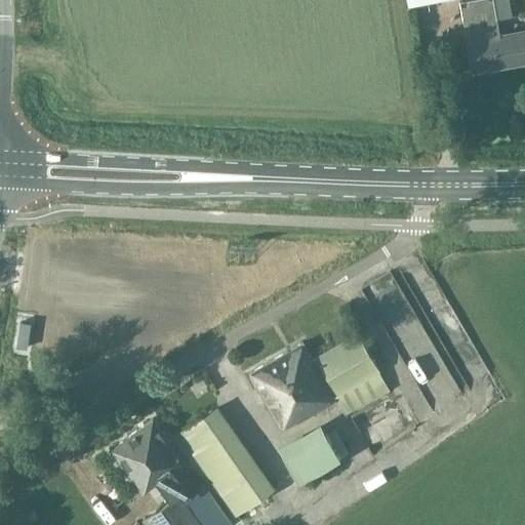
[(499,32),(497,19),(513,16),(509,0),(463,0),(459,1),(463,25),(463,26),(472,72),(524,62),(524,28),(524,27),(499,32)]
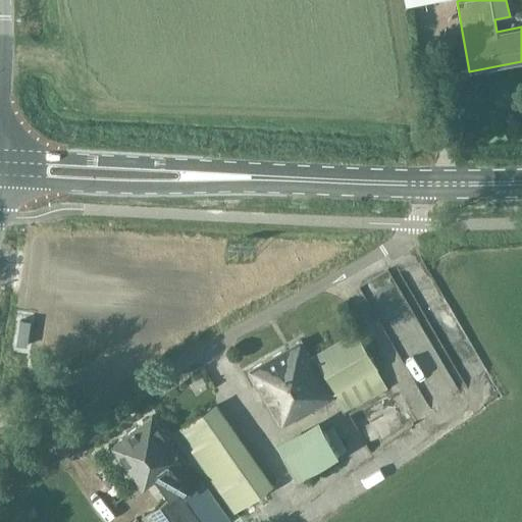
[(375,369),(377,368),(356,330),(311,358),(301,342),(249,372),(280,425),(296,416),(298,419),(335,397),(344,412),(386,387),(375,369)]
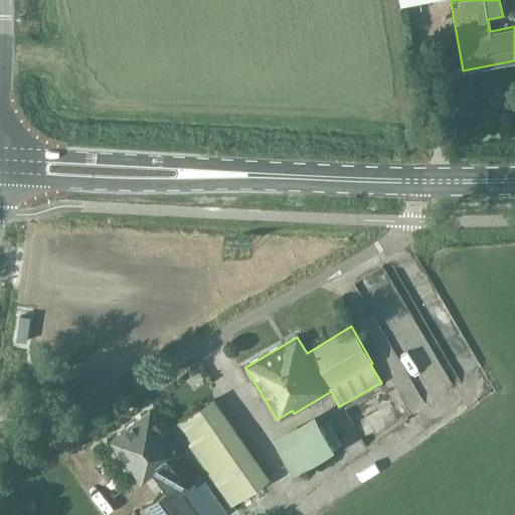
[(38,386),(51,377),(45,368),(33,377),(38,386)]
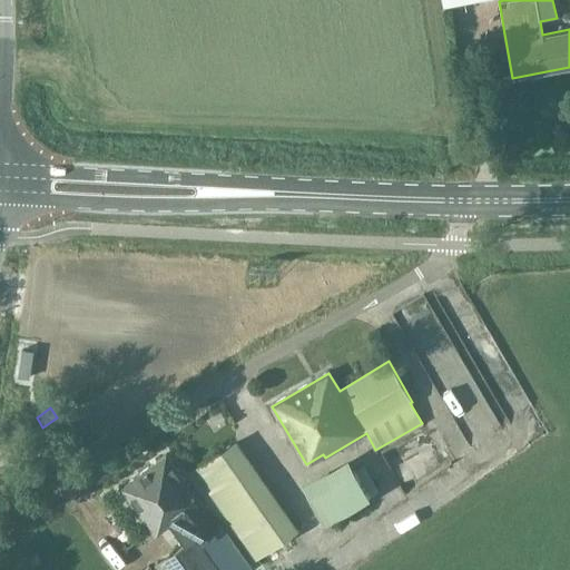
[(291,534),(229,445),(195,470),(256,559),(291,534)]
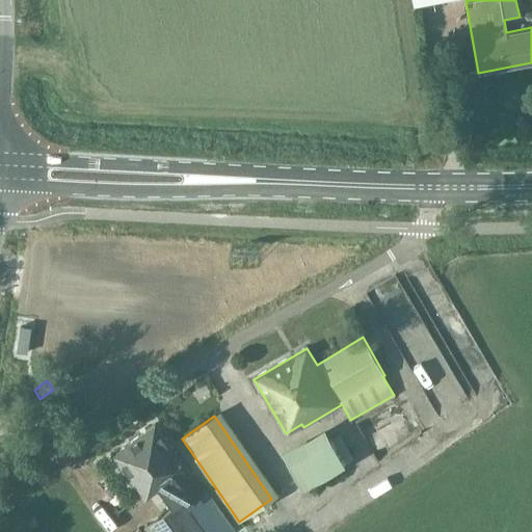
[(178,479),(190,470),(157,425),(112,457),(143,500),(158,489),(160,493),(160,491),(178,479)]
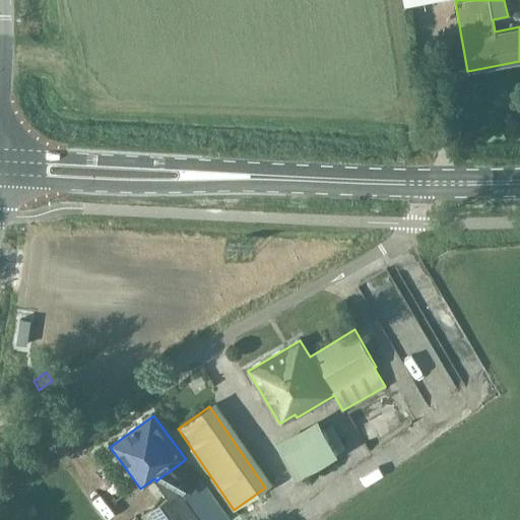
[(296,476),(336,454),(335,452),(344,447),(331,423),(281,451),(296,476)]
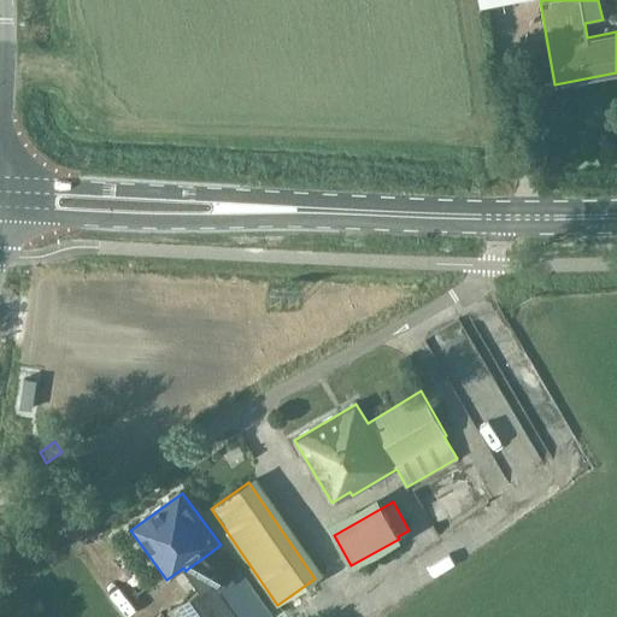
[(206,556),(186,570),(199,588),(211,579),(216,585),(223,580),(206,556)]
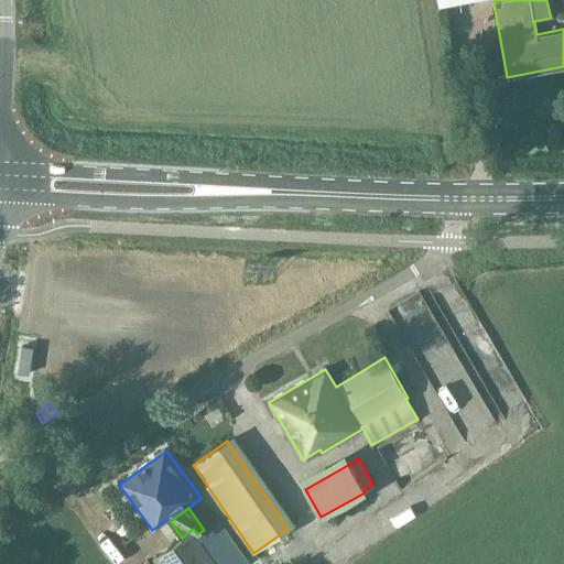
[(243,563),(248,562),(218,520),(204,530),(197,534),(193,529),(182,538),(153,557),(158,563),(243,563)]
